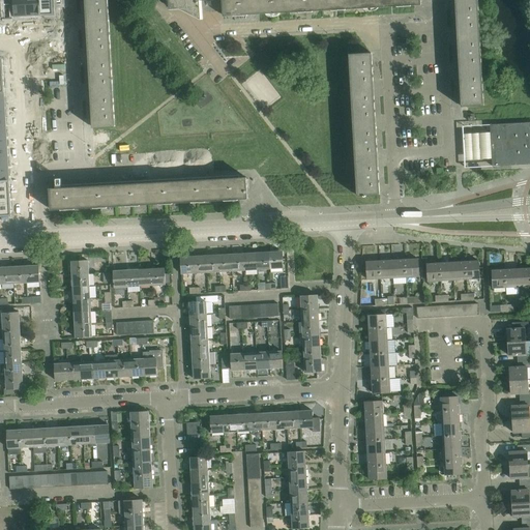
[(6,0),(7,5),(13,5),(15,17),(27,17),(26,0),(6,0)]
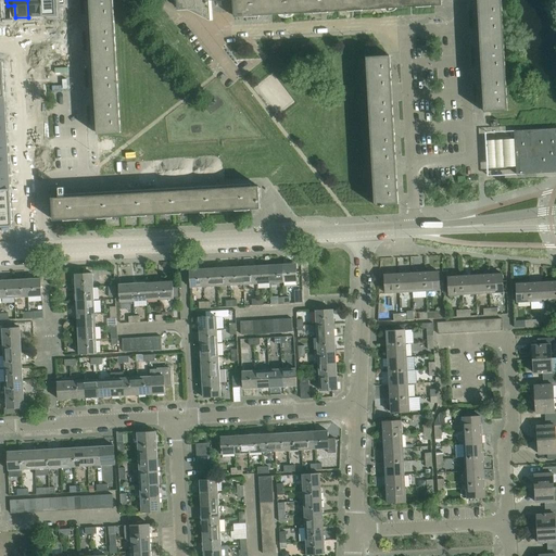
[(42,0),(27,0),(28,17),(43,16),(42,0)]
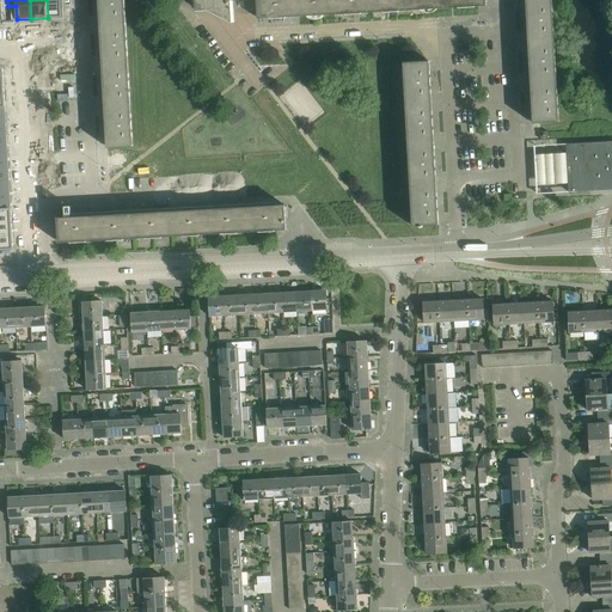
[(69,0),(47,0),(48,18),(62,17),(61,4),(69,2),(69,0)]
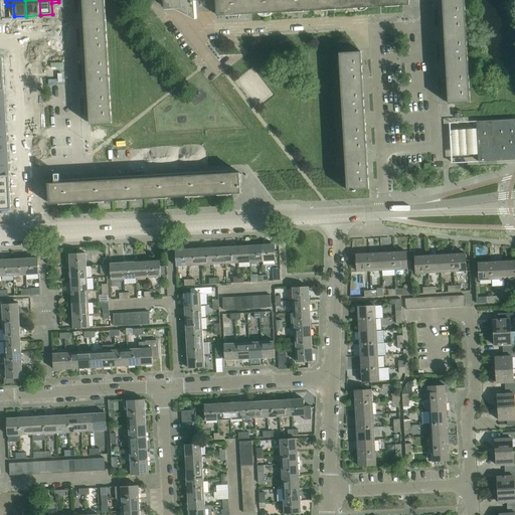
[(82,0),(84,22),(91,124),(112,123),(105,0),(82,0)]
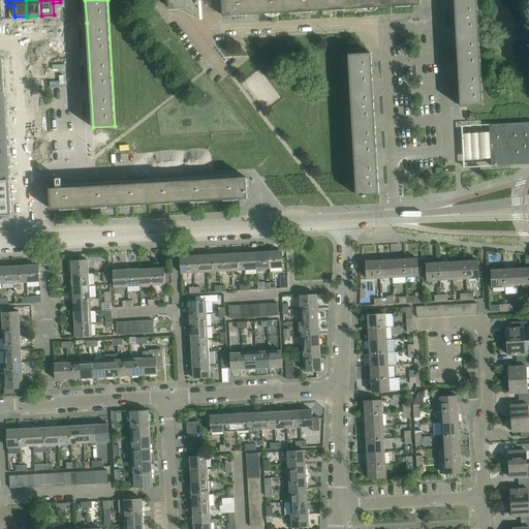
[(169,0),(170,9),(174,9),(181,9),(203,20),(201,9),(201,8),(223,6),(223,16),(419,5),(419,1),(422,1),(421,0),(169,0)]
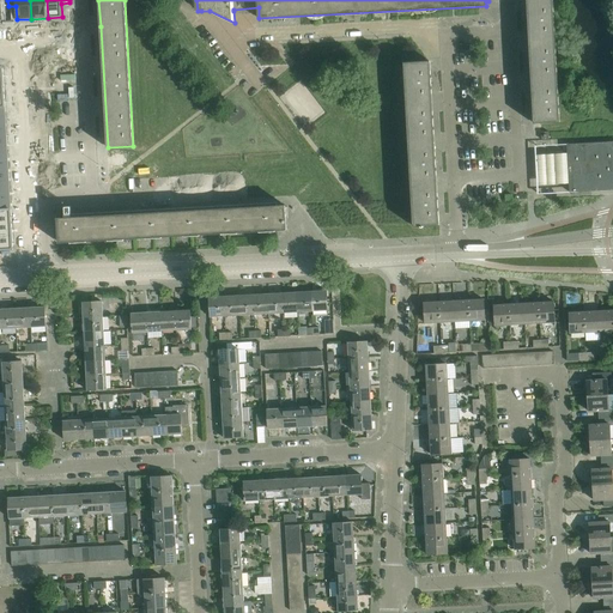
[(526,0),(527,1),(534,123),(541,123),(559,122),(552,0),(526,0)]
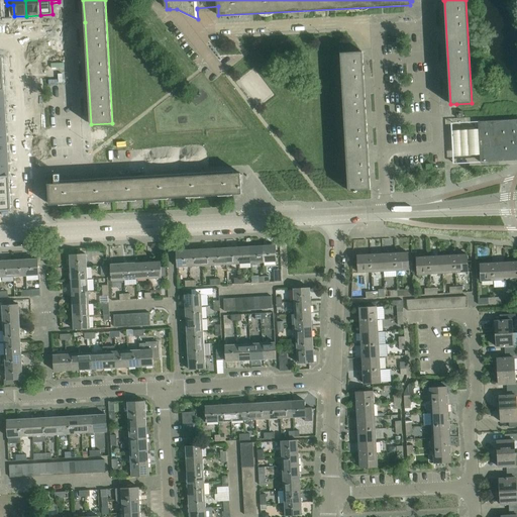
[(340,54),(342,88),(348,191),(370,190),(363,53),(340,54)]
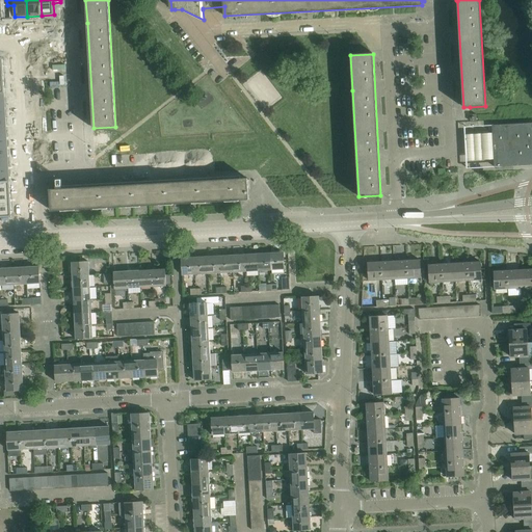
[(531,123),(491,126),(494,167),(531,164),(531,123)]
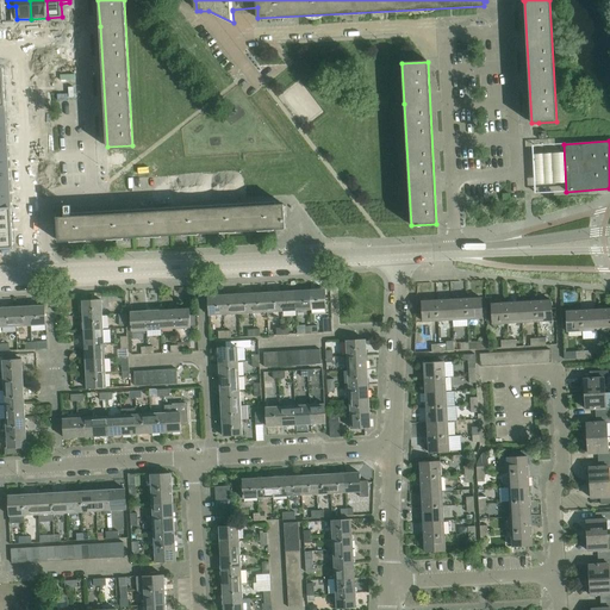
[(10,188),(0,188),(0,200),(11,200),(10,188)]
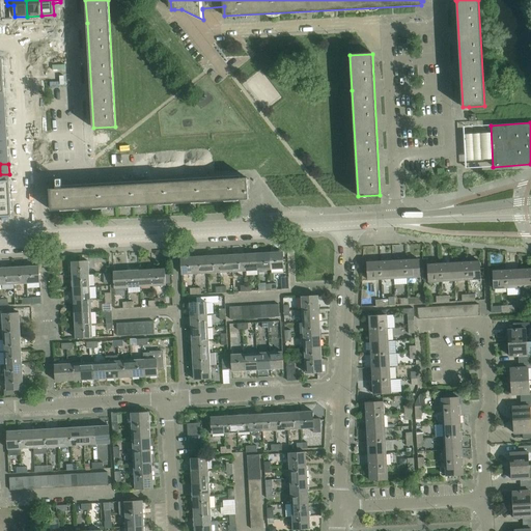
[(9,174),(0,174),(0,185),(9,185),(9,174)]
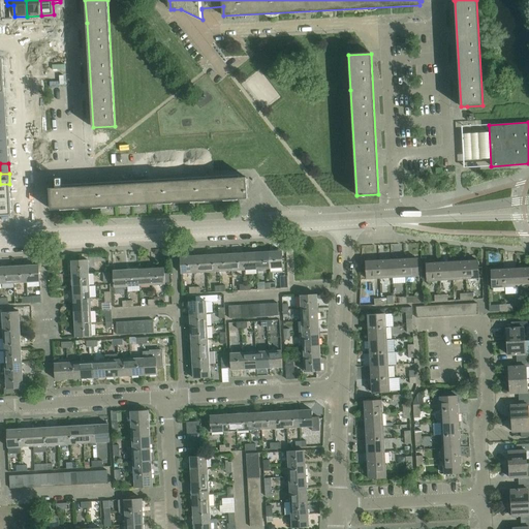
[(51,210),(247,198),(247,194),(249,194),(249,192),(247,192),(246,178),(62,188),(61,185),(62,185),(61,178),(56,179),(56,181),(45,182),(47,189),(50,189),(51,210)]
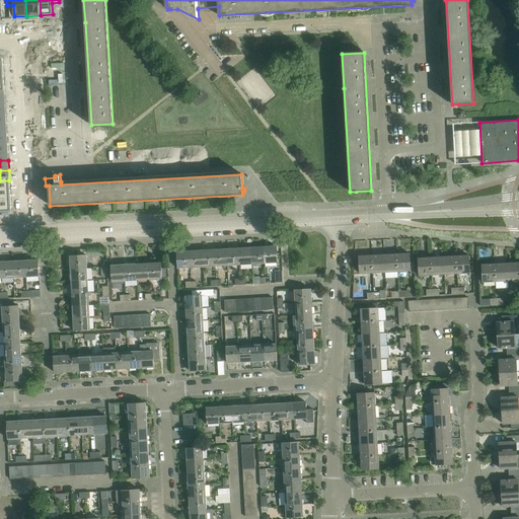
[(9,180),(0,180),(0,191),(10,191),(9,180)]
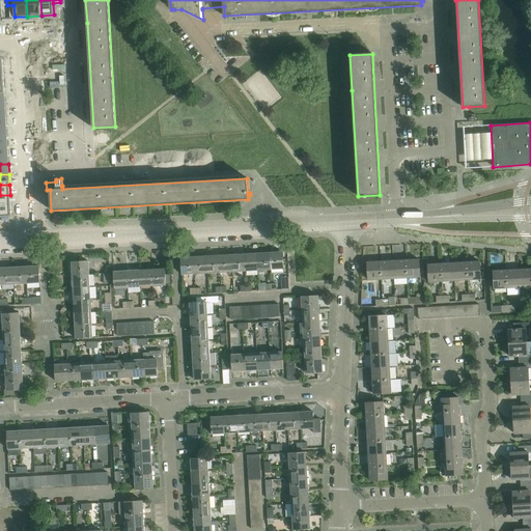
[(10,195),(0,195),(0,205),(10,205),(10,195)]
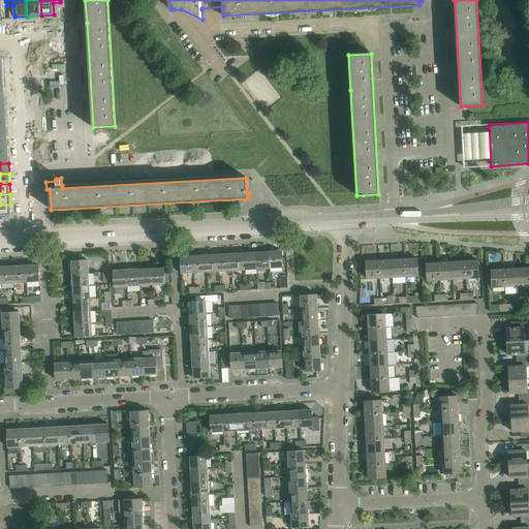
[(10,205),(0,205),(0,215),(11,215),(10,205)]
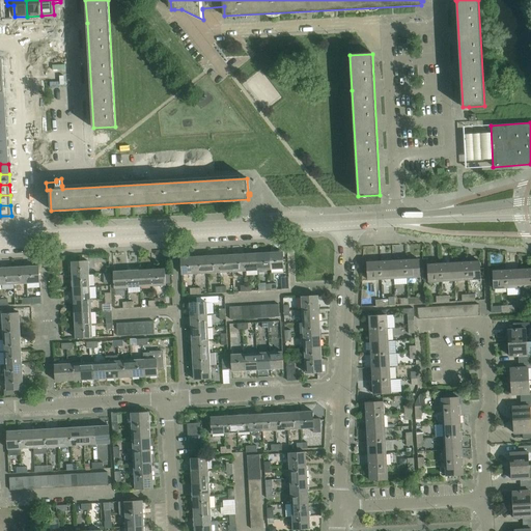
[(283,252),(270,253),(271,270),(283,269),(283,252)]
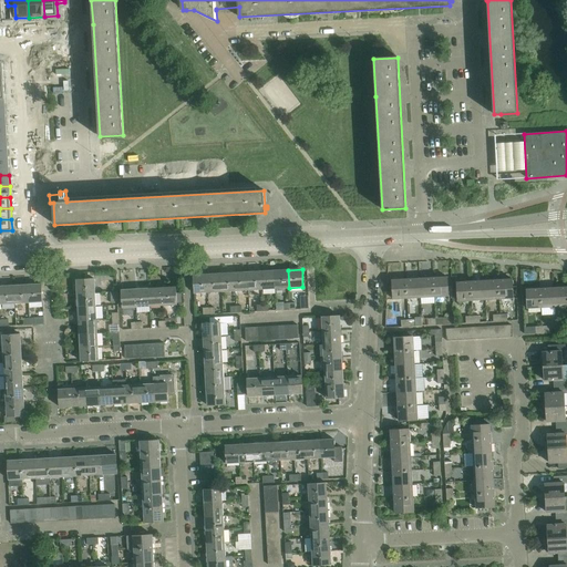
[(288,270),(275,271),(276,289),(289,288),(288,270)]
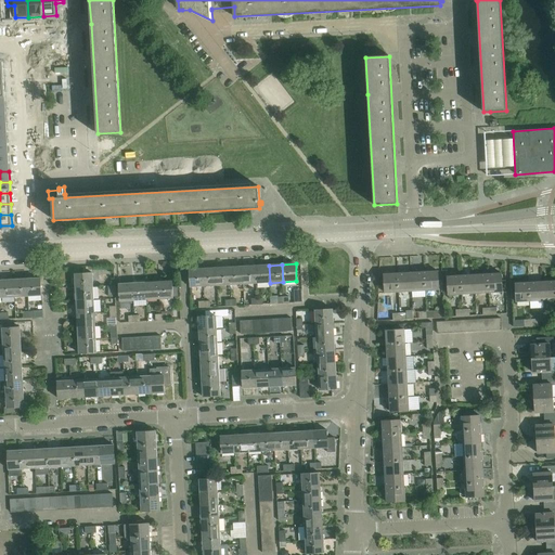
[(256,266),(243,267),(243,284),(257,283),(256,266)]
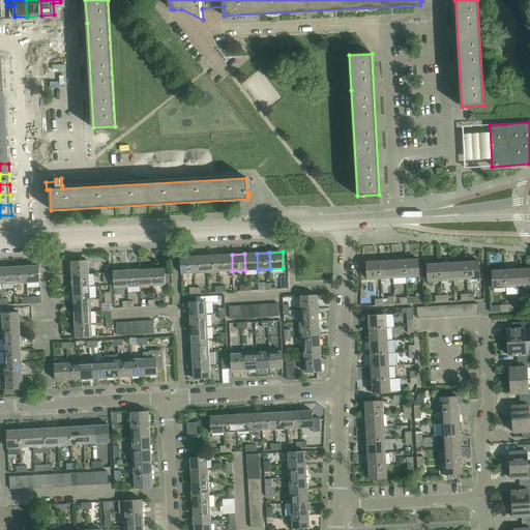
[(257,254),(244,254),(245,270),(258,270),(257,254)]
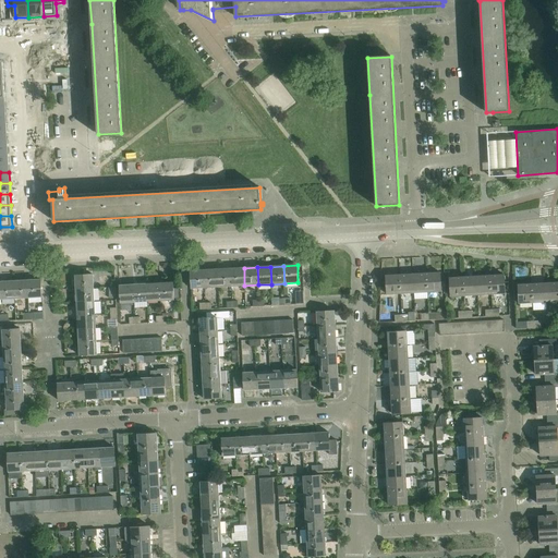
[(244,268),(230,269),(231,287),(244,286),(244,268)]
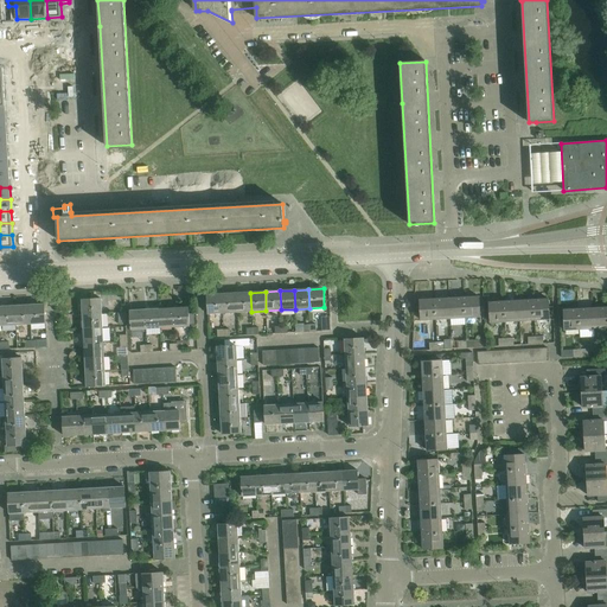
[(236,293),(222,294),(223,313),(237,312),(236,293)]
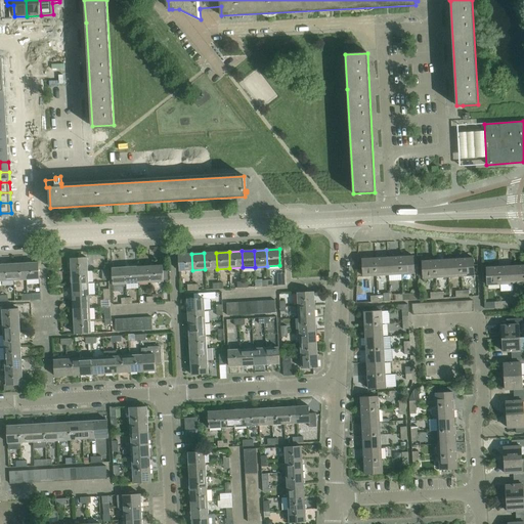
[(216,253),(204,253),(205,269),(217,269),(216,253)]
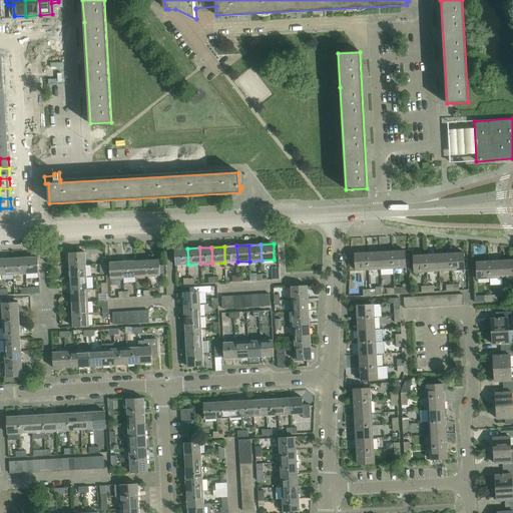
[(188,265),(187,248),(174,249),(175,266),(188,265)]
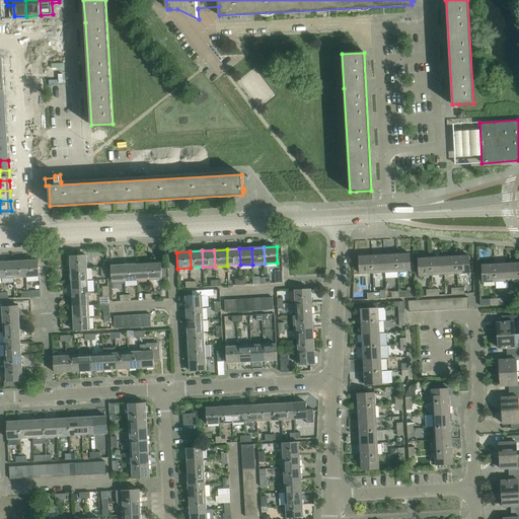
[(410,253),(396,254),(397,272),(411,271),(410,253)]
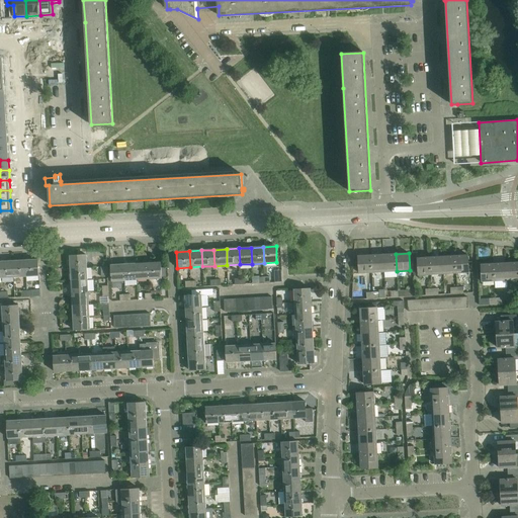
[(396,254),(383,255),(384,272),(397,271),(396,254)]
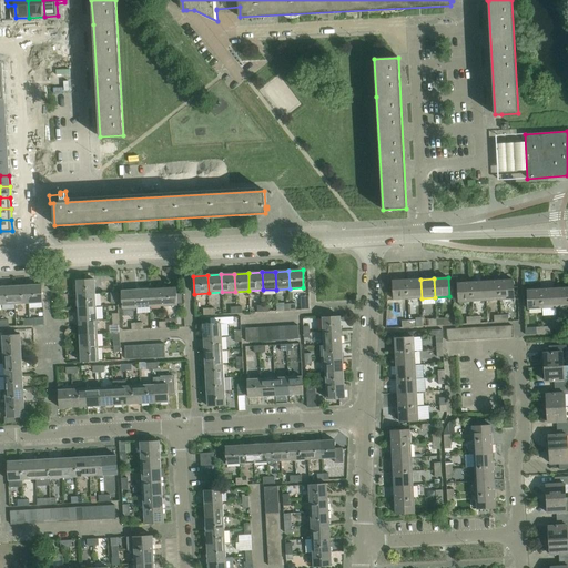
[(77,281),(78,294),(95,293),(94,280),(77,281)]
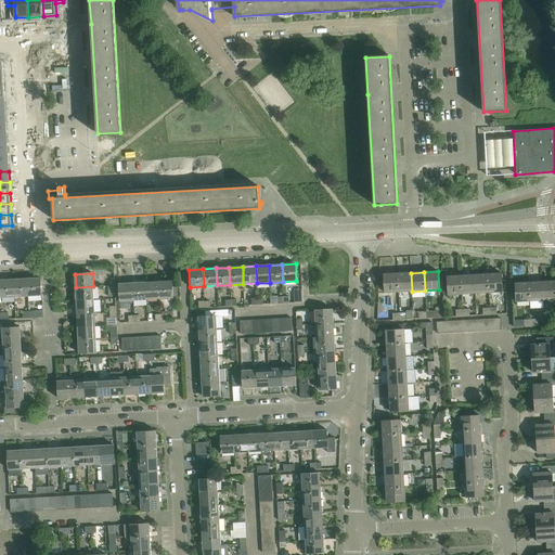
[(398,292),(397,273),(384,274),(385,293),(398,292)]
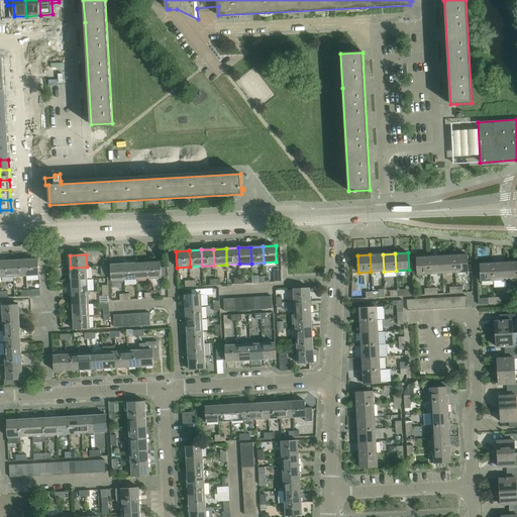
[(383,254),(370,254),(371,272),(384,272),(383,254)]
